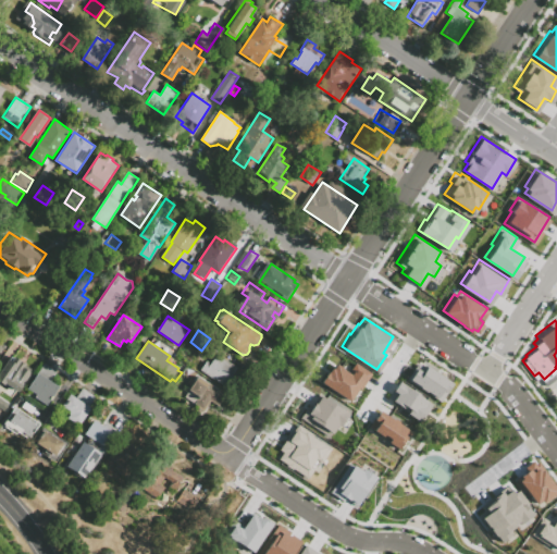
[(0,367),(13,347),(38,365),(19,394),(0,381),(0,367)]
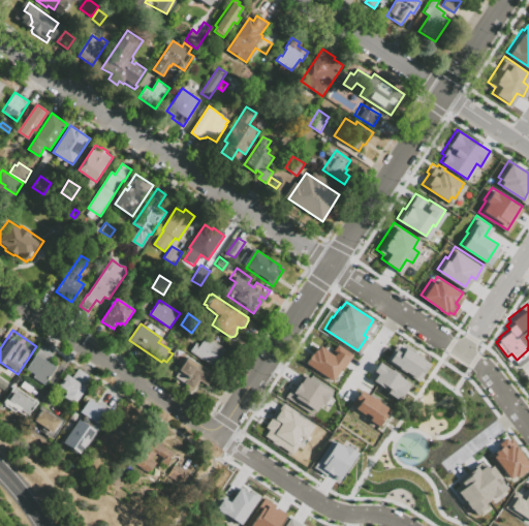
[(224,358),(217,369),(191,351),(196,342),(200,345),(207,336),(225,348),(221,356),(224,358)]
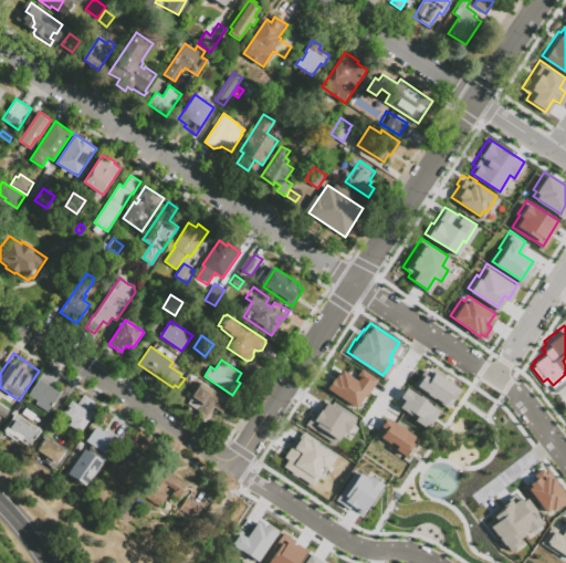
[(324,385),(354,405),(363,392),(364,394),(375,376),(359,366),(353,375),(339,367),(337,372),(334,369),(324,385)]
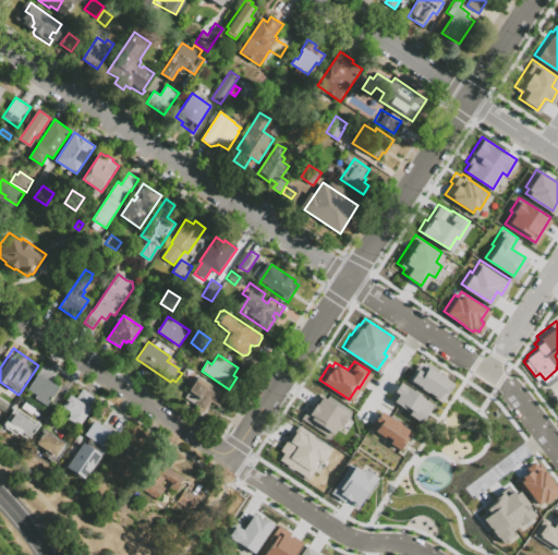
[(452,381),(439,399),(405,377),(416,361),(424,365),(425,363),(452,381)]
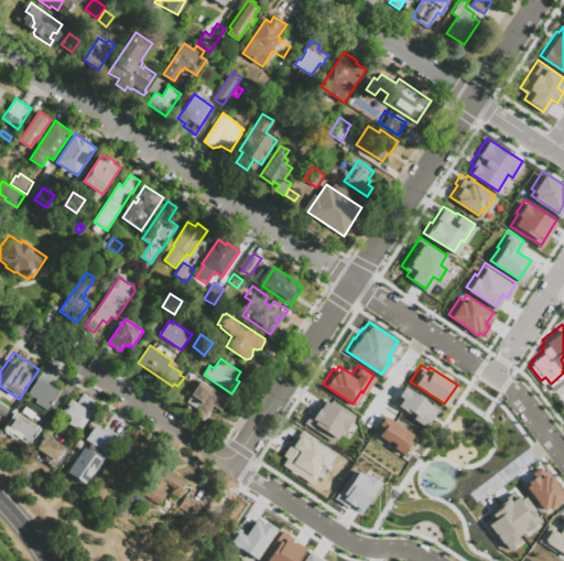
[(60,390),(52,405),(49,410),(40,405),(36,402),(39,399),(29,394),(39,378),(45,367),(58,376),(52,386),(60,390)]
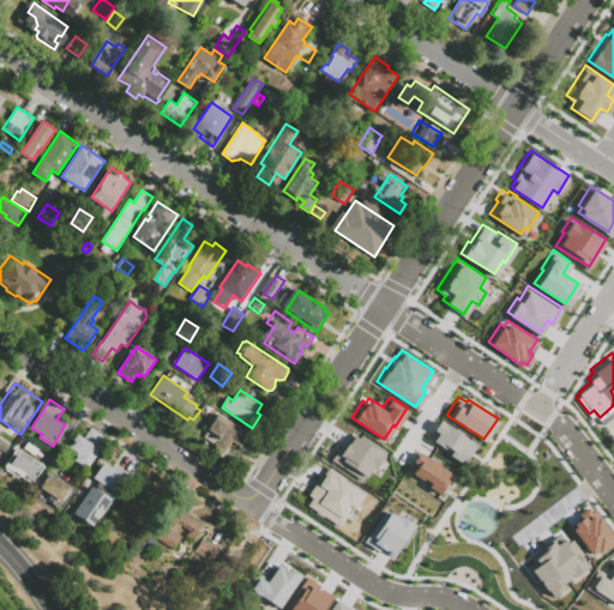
[(218,414),(250,434),(248,436),(241,447),(233,441),(226,452),(215,446),(216,444),(205,438),(204,436),(209,429),(218,414)]
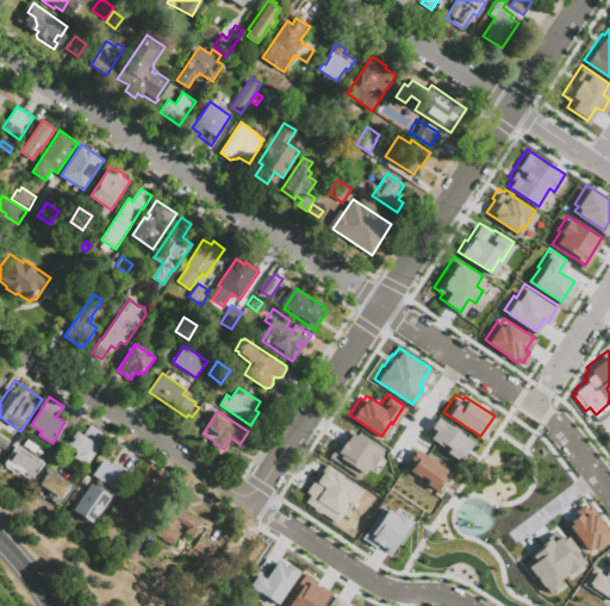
[(435,414),(472,438),(464,451),(461,450),(456,457),(444,449),(447,447),(424,432),(435,414)]
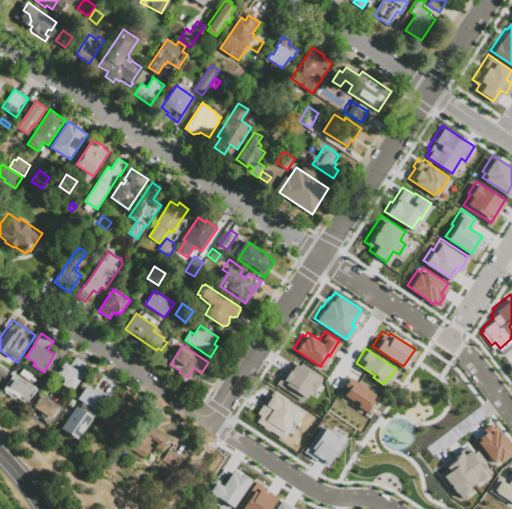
[(62,366),(65,362),(71,366),(77,357),(88,365),(87,366),(82,374),(84,375),(74,391),(63,384),(65,381),(57,375),(62,366)]
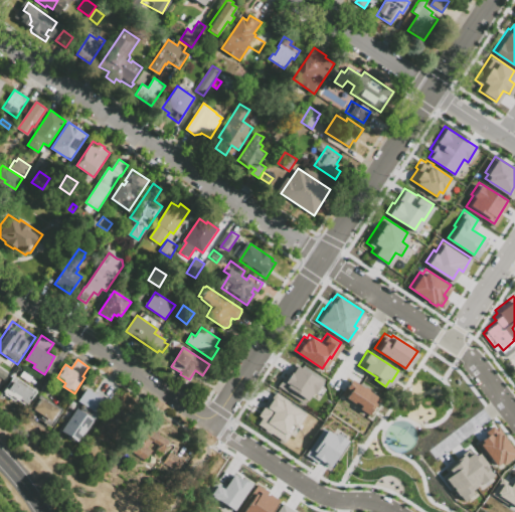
[(321,379),(314,391),(311,389),(304,400),(276,383),(284,369),(288,372),(294,362),(321,379)]
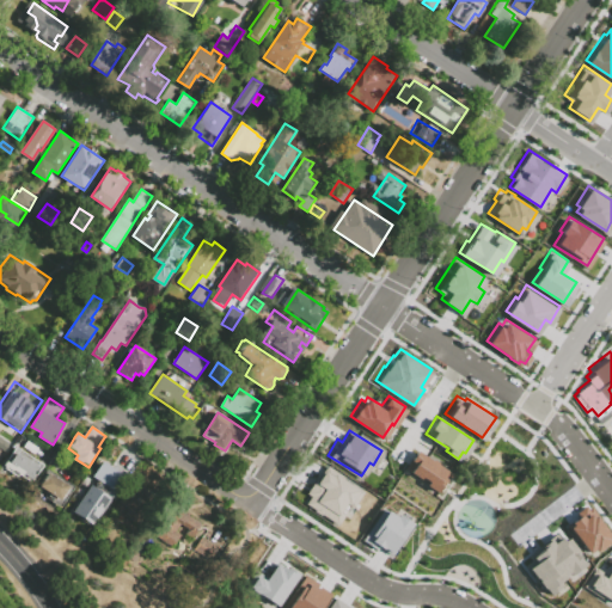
[(17,447),(44,465),(32,483),(14,470),(13,471),(8,468),(7,470),(4,467),(7,461),(17,447)]
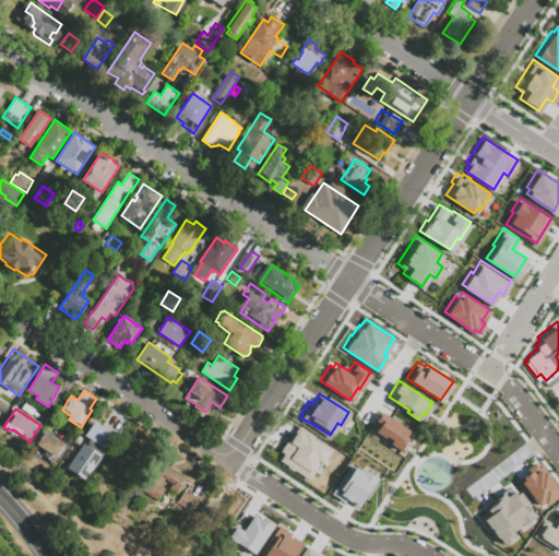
[(380,410),(411,429),(399,449),(388,441),(390,439),(369,426),(380,410)]
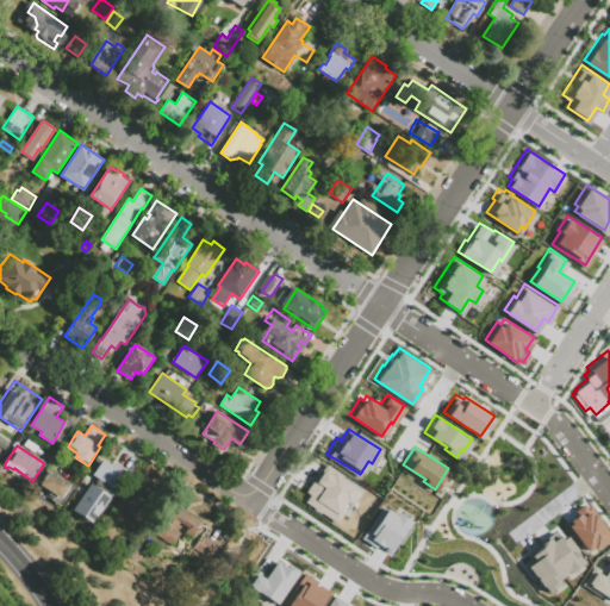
[(111,463),(128,474),(112,498),(113,498),(98,523),(95,520),(94,523),(74,510),(92,483),(94,485),(99,478),(93,475),(103,461),(110,466),(111,463)]
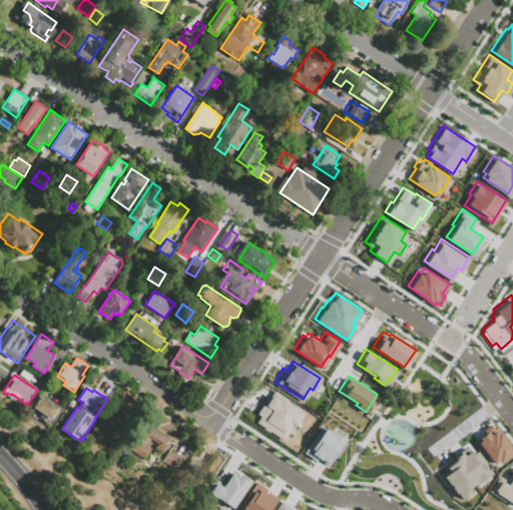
[(253,420),(282,438),(288,429),(284,427),(289,419),(294,423),(303,409),(287,398),(287,397),(273,388),(265,399),(263,398),(254,411),(258,413),(253,420)]
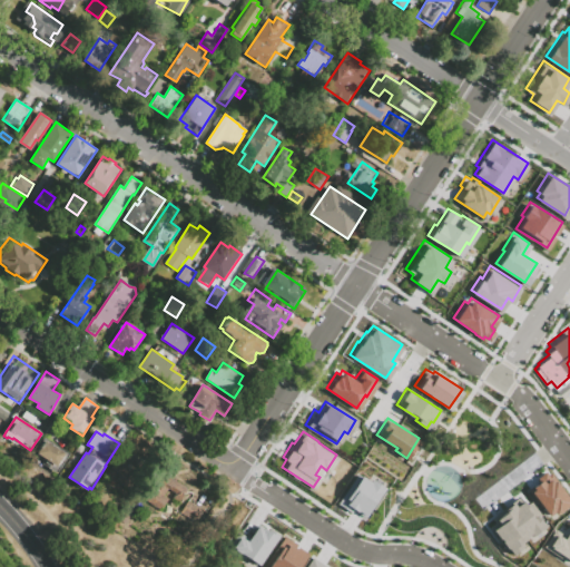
[(58,473),(49,468),(51,465),(47,462),(48,460),(35,451),(45,437),(70,453),(58,473)]
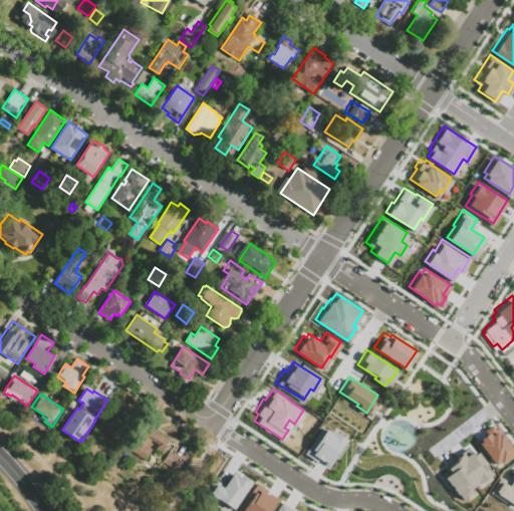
[(101,422),(109,409),(114,413),(115,411),(118,413),(120,410),(134,418),(118,442),(105,433),(109,427),(101,422)]
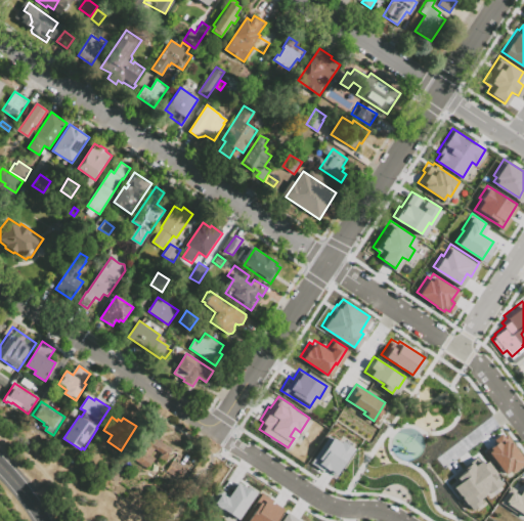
[(499,431),(503,434),(506,431),(513,441),(512,442),(523,459),(510,471),(508,468),(504,472),(496,464),(495,465),(482,447),(493,439),(491,437),(499,431)]
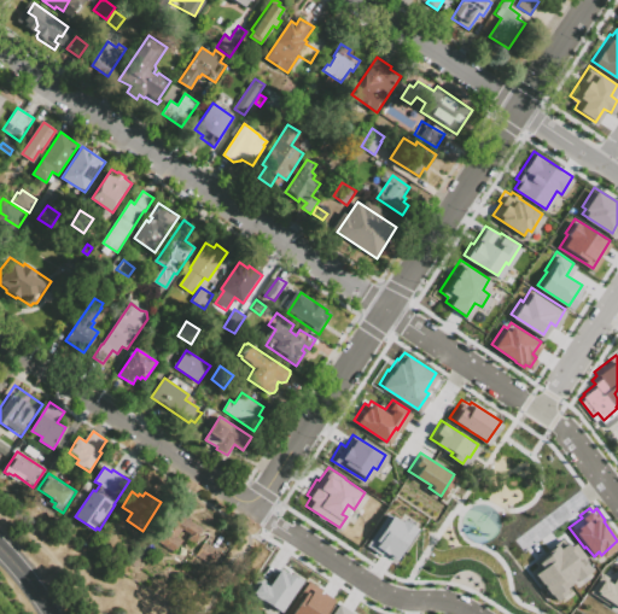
[(204,530),(196,544),(187,539),(191,534),(182,530),(178,536),(184,539),(175,553),(153,538),(173,509),(204,530)]
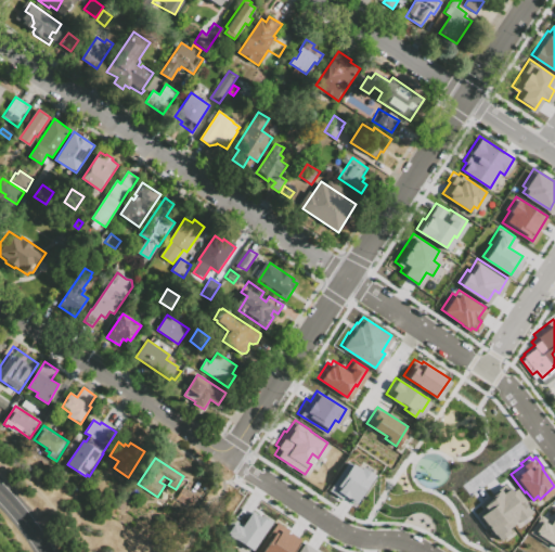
[(372,472),(353,501),(341,493),(340,496),(326,487),(346,458),(358,465),(359,463),(372,472)]
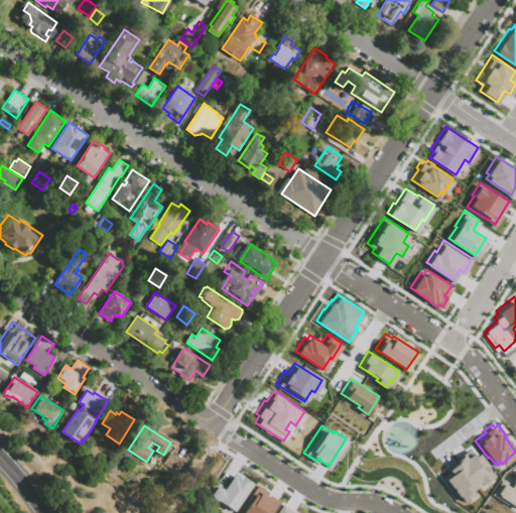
[(441,474),(446,470),(443,466),(468,446),(475,455),(480,451),(496,471),(482,483),(480,480),(471,488),(473,491),(462,499),(441,474)]
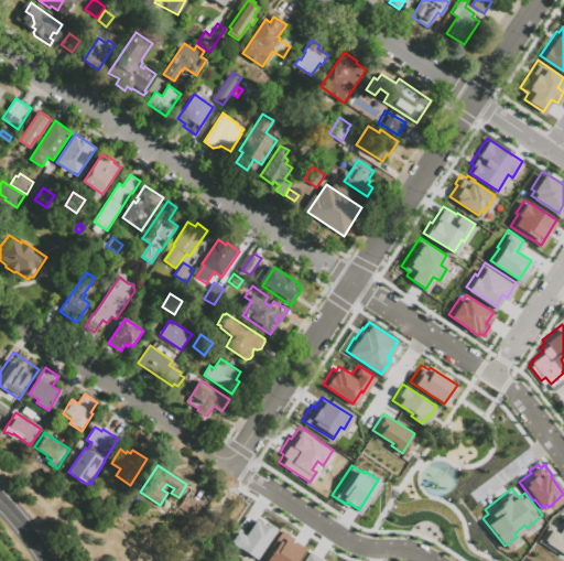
[(180,507),(187,496),(202,505),(201,506),(205,509),(199,517),(195,514),(194,516),(180,507)]
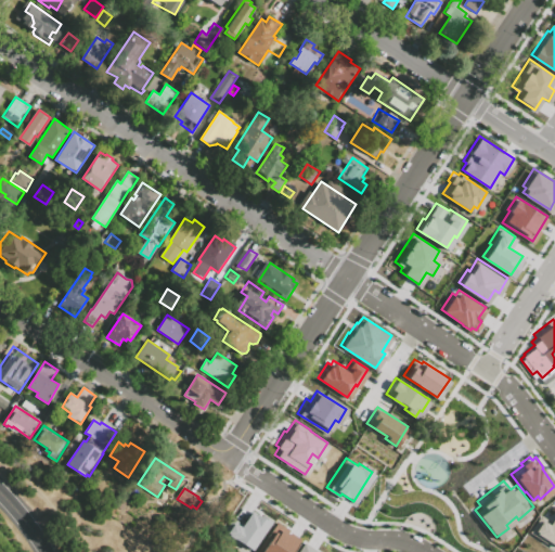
[(123,496),(128,500),(123,508),(117,504),(123,496)]
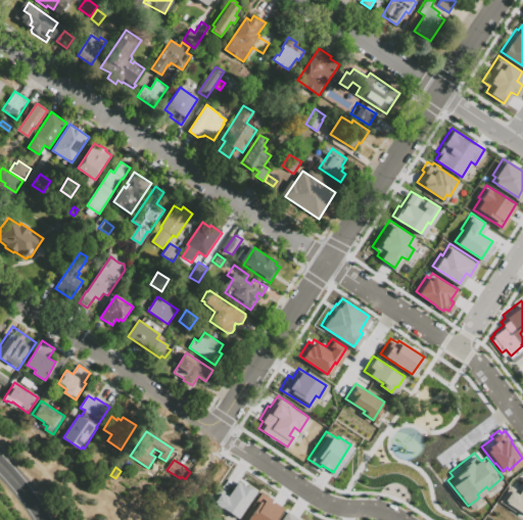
[(210,500),(236,517),(254,488),(244,481),(243,483),(239,481),(239,482),(235,479),(226,493),(219,488),(210,500)]
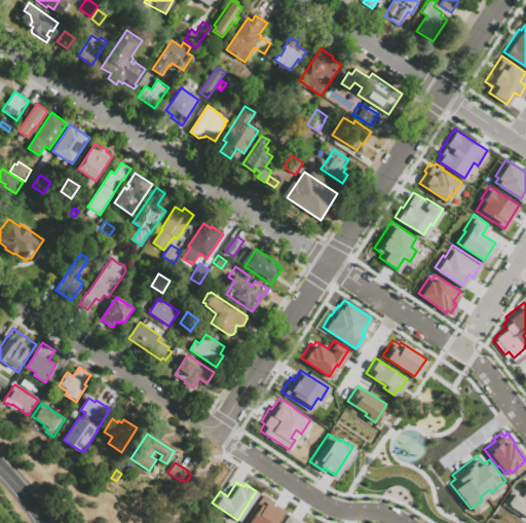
[(500,500),(517,511),(518,510),(525,515),(525,483),(520,492),(511,486),(500,500)]
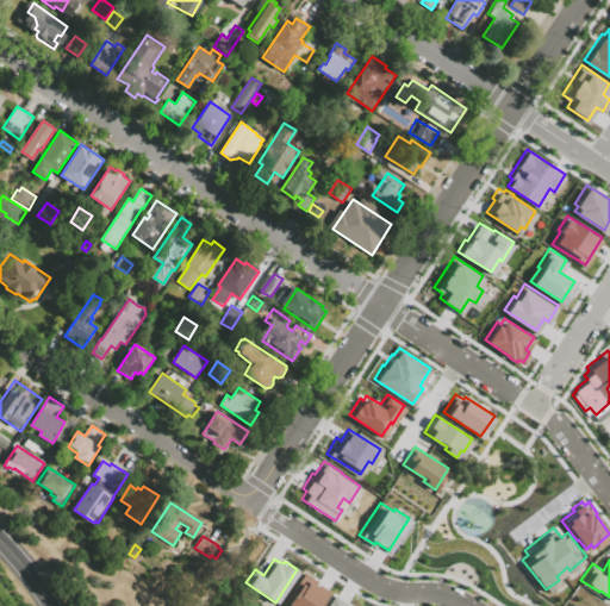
[(303,569),(329,587),(316,605),(286,605),(281,603),(303,569)]
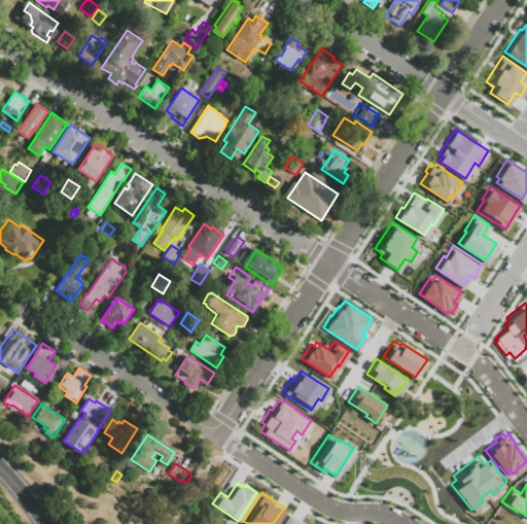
[(278,523),(287,512),(301,521),(297,523),(278,523)]
